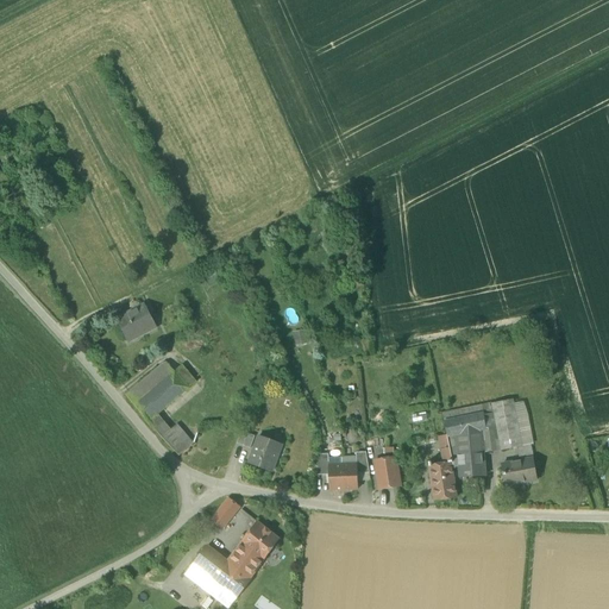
[(118,320),(129,340),(138,336),(143,337),(148,334),(149,330),(155,326),(145,307),(118,320)]
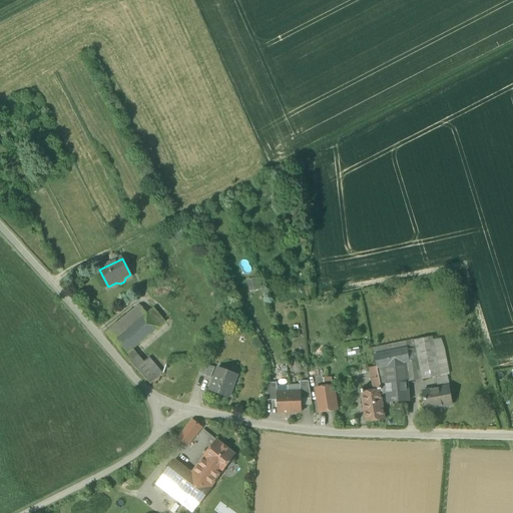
[(260,290),(258,279),(247,281),(249,292),(260,290)]
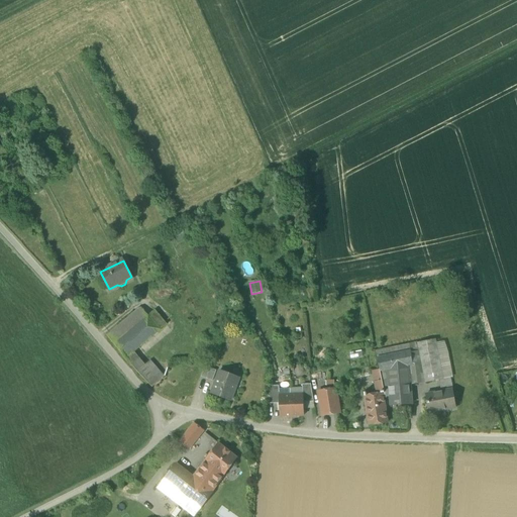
[(107,335),(115,344),(148,316),(141,307),(107,335)]
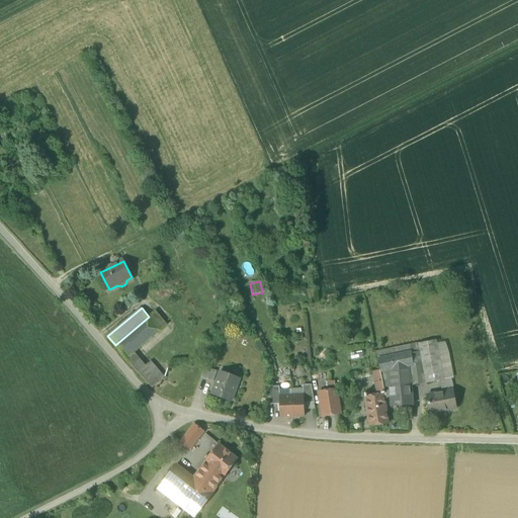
[(155,312),(149,317),(161,331),(167,326),(155,312)]
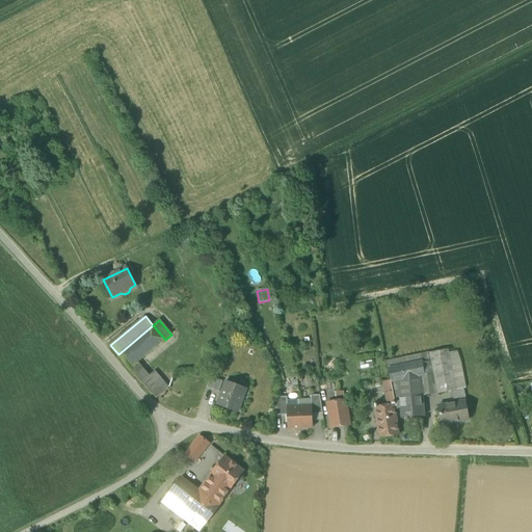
[(118,354),(130,369),(137,363),(165,340),(153,325),(118,354)]
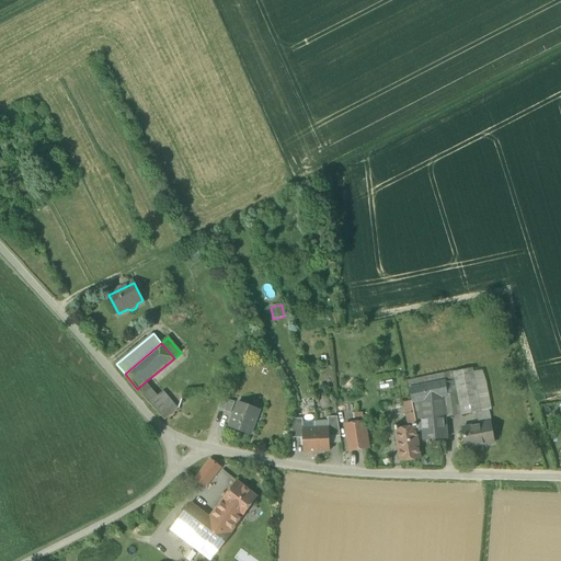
[(477,413),(481,412),(476,386),(473,373),(472,368),(445,374),(446,381),(448,397),(427,400),(431,415),(432,420),(446,419),(477,413)]
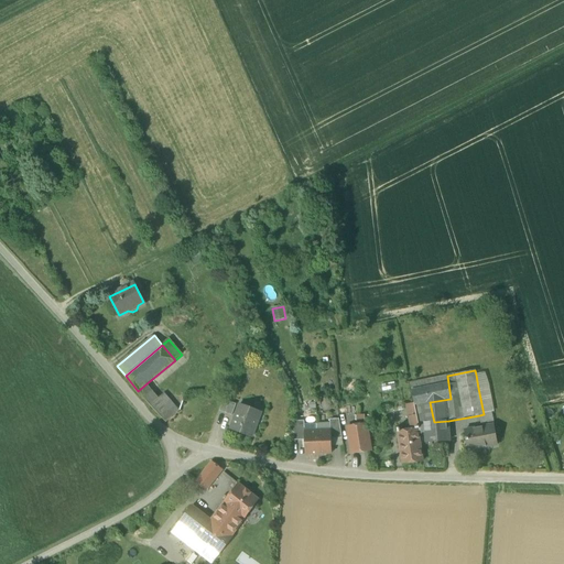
[(478,388),(488,386),(484,373),(476,375),(478,388)]
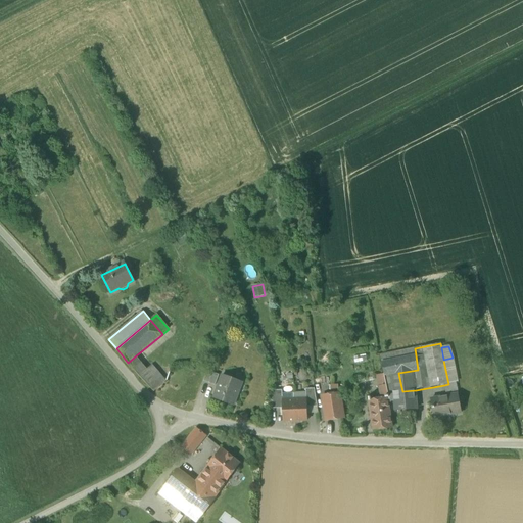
[(381,355),(382,363),(416,355),(415,348),(381,355)]
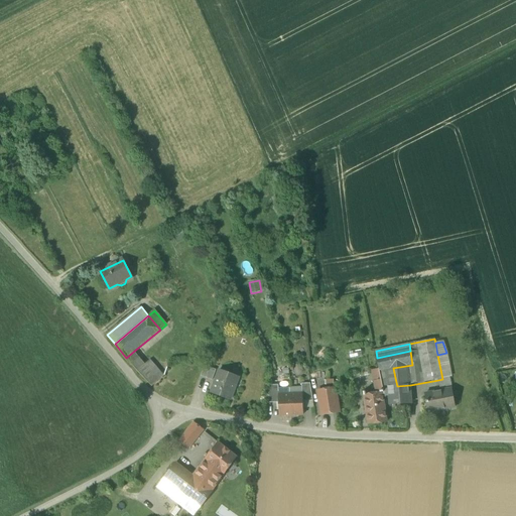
[(361,349),(349,352),(350,358),(362,355),(361,349)]
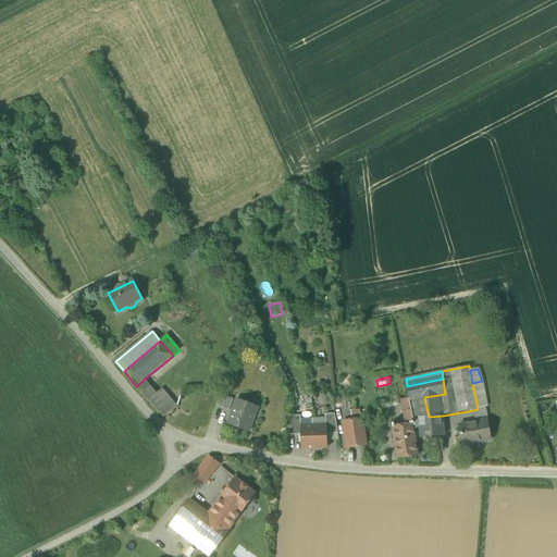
[(445,394),(443,379),(407,386),(409,398),(410,400),(424,397),(445,394)]
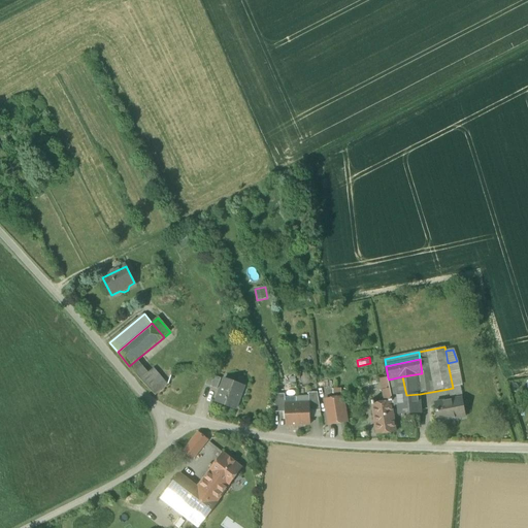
[(141,365),(136,360),(129,366),(134,372),(139,369),(141,365)]
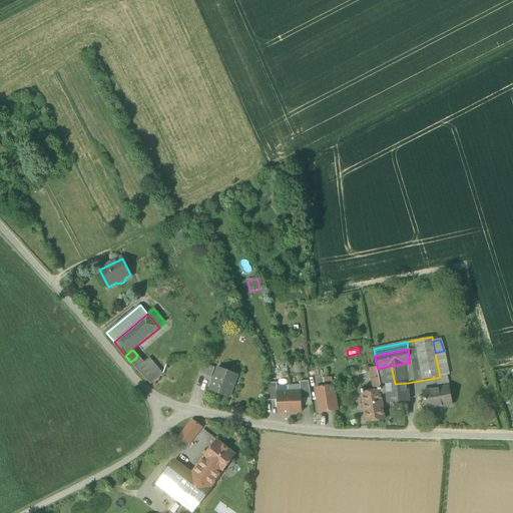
[(444,351),(435,353),(440,377),(447,375),(449,375),(444,351)]
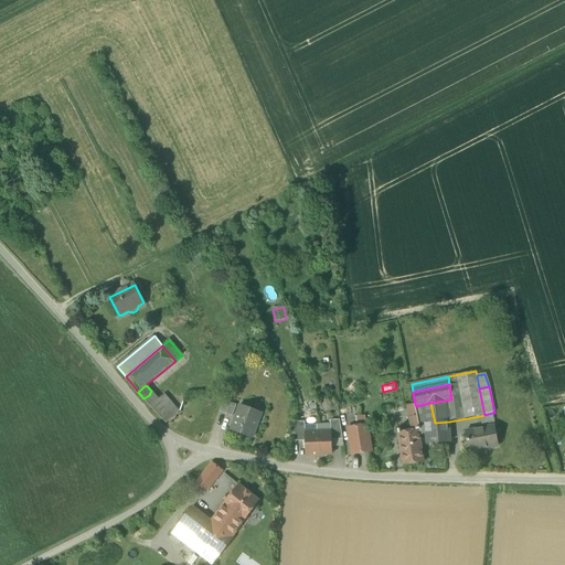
[(159,400),(151,391),(149,395),(144,398),(150,406),(159,400)]
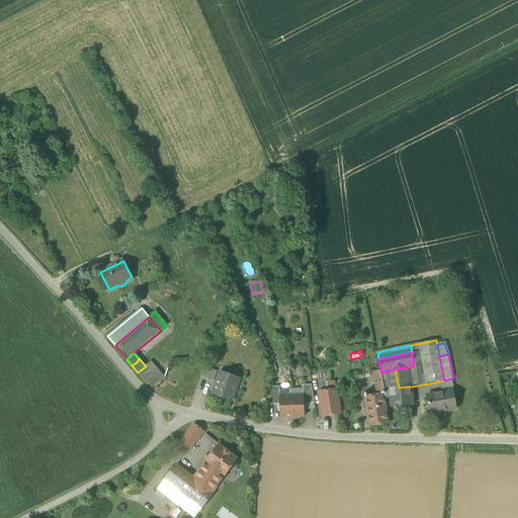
[(138,372),(153,389),(165,377),(150,362),(146,366),(138,372)]
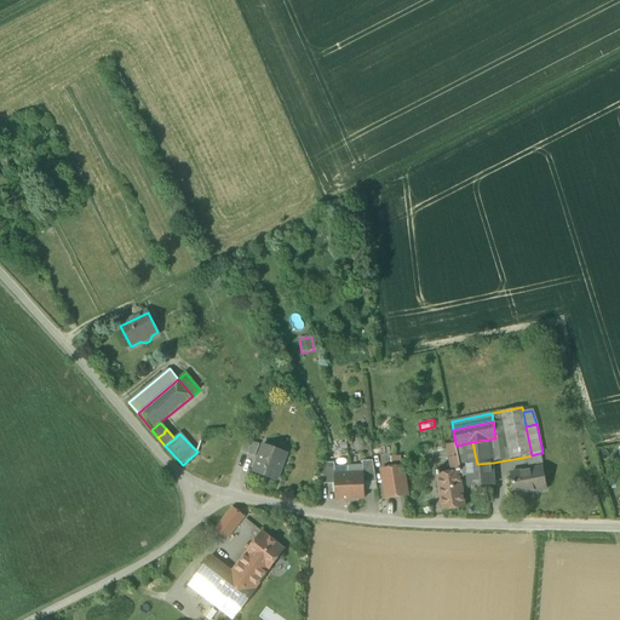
[(241,452),(254,458),(259,445),(246,440),(241,452)]
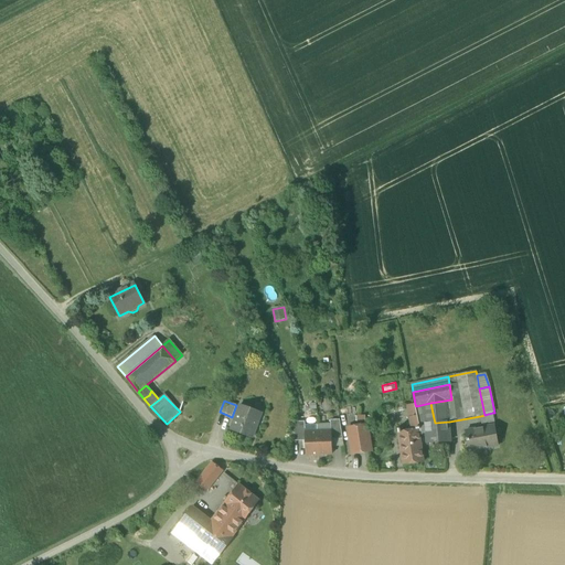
[(418,419),(434,418),(430,403),(416,406),(417,416),(418,419)]
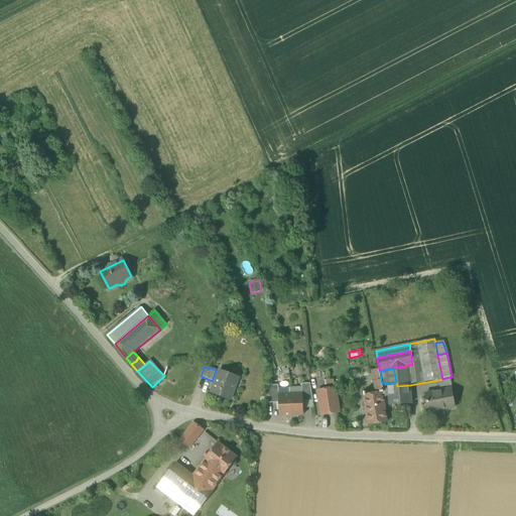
[(372,371),(374,381),(381,380),(380,371),(379,369),(372,371)]
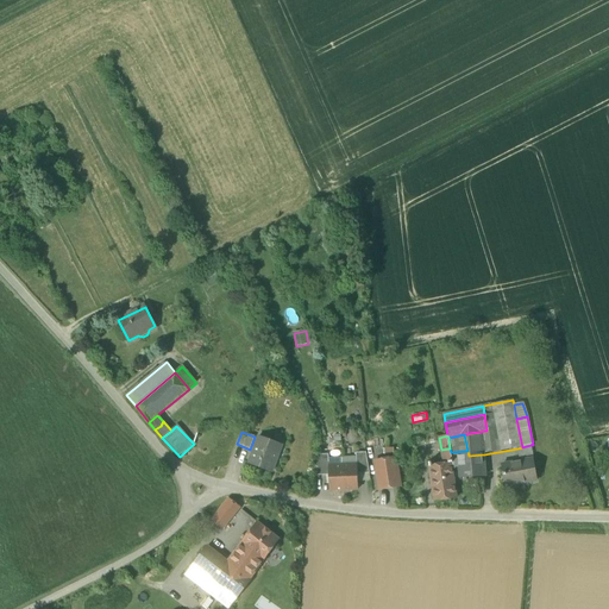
[(251,465),(272,473),(277,459),(275,458),(280,445),(259,437),(253,451),(257,452),(251,465)]
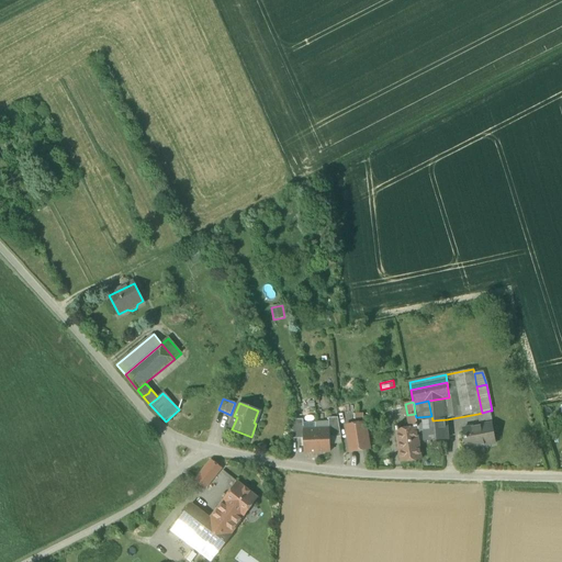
[(478,414),(480,426),(493,424),(490,411),(482,413),(478,414)]
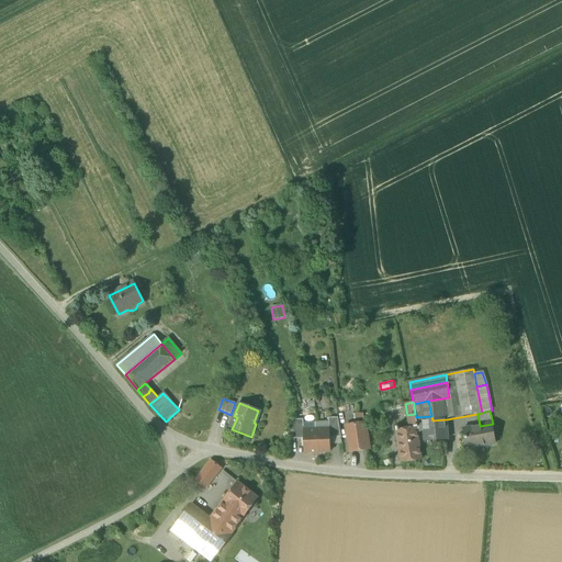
[(416,417),(415,414),(407,415),(409,426),(411,426),(411,428),(418,427),(416,417)]
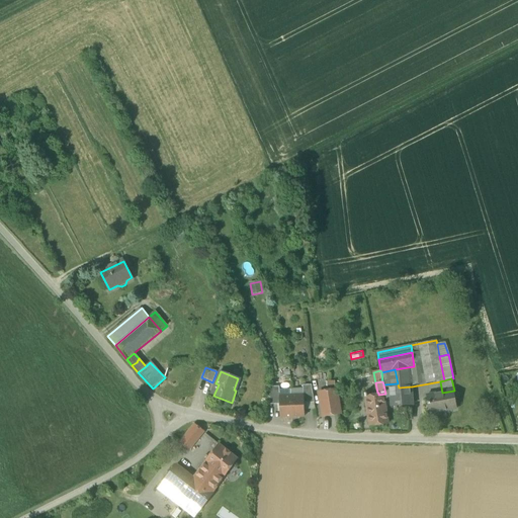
[(383,384),(385,394),(378,395),(365,398),(369,426),(389,423),(384,396),(385,396),(386,399),(390,399),(391,407),(413,405),(412,386),(399,387),(398,383),(383,384)]
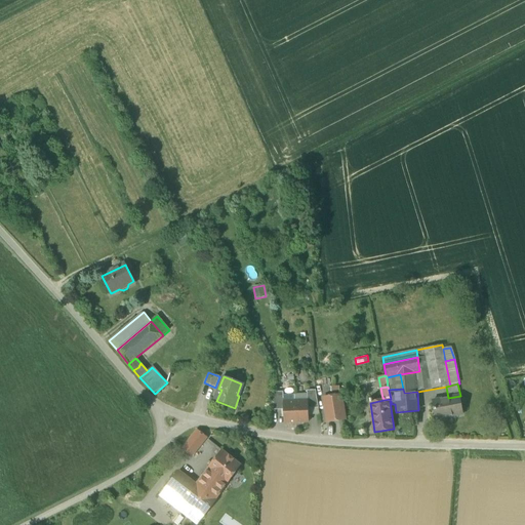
[(308,401),(309,409),(319,408),(317,391),(316,391),(307,391),(308,395),(308,401)]
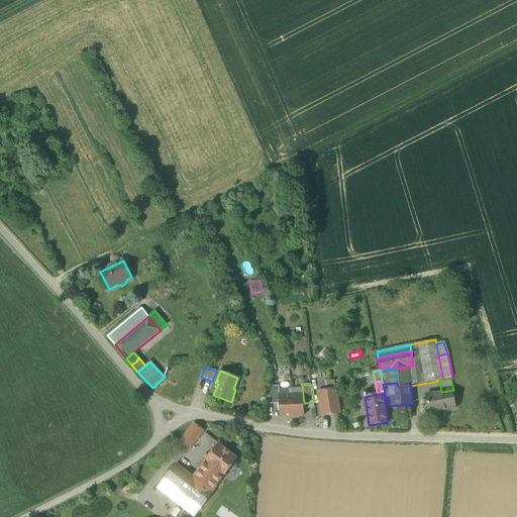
[(271,387),(270,404),(280,404),(279,396),(280,396),(280,390),(279,386),(271,387)]
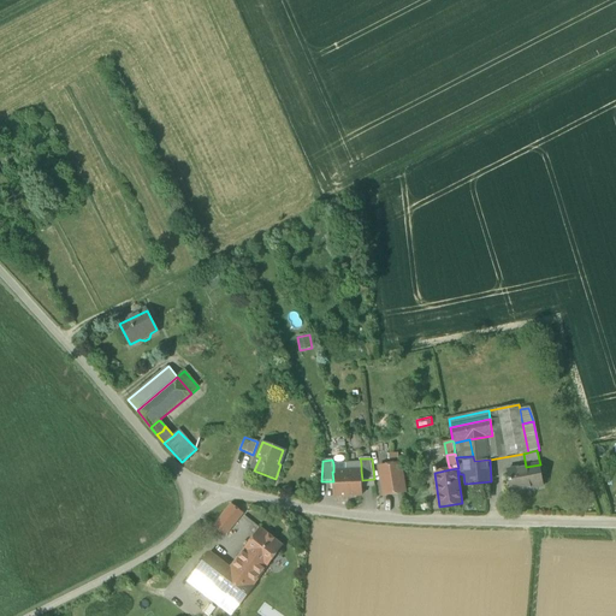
[(341,498),(348,498),(347,471),(347,463),(333,465),(333,472),(332,472),(333,481),(333,497),(341,496),(341,498)]
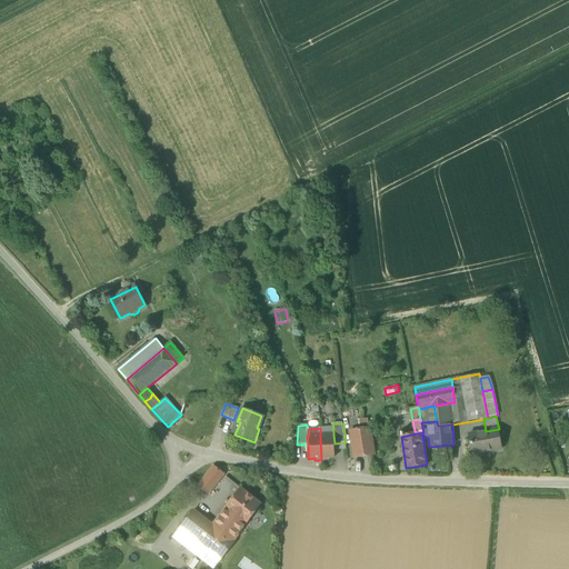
[(350,431),(355,458),(375,455),(370,429),(350,431)]
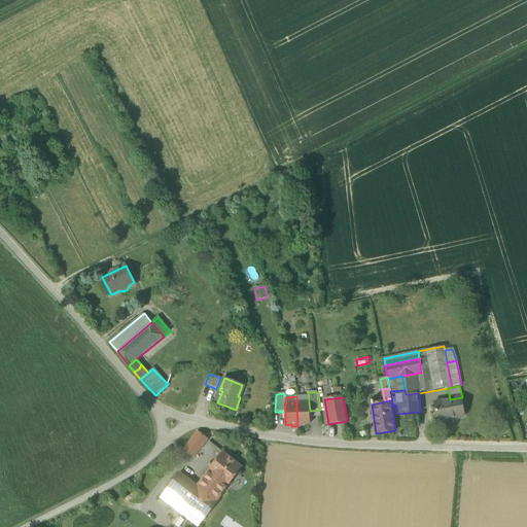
[(434,402),(437,421),(465,416),(462,397),(450,399),(434,402)]
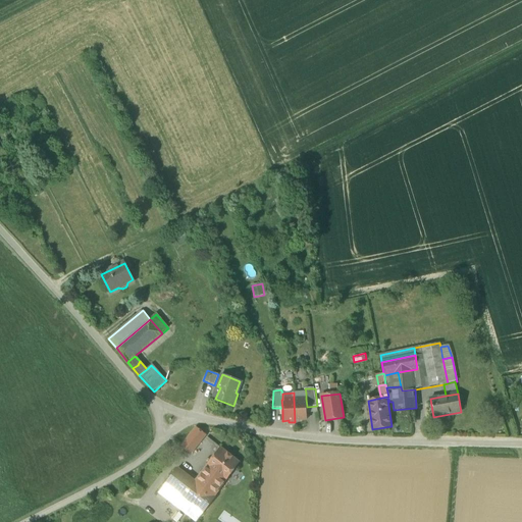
[(306,399),(294,399),(295,422),(302,421),(302,420),(307,420),(307,412),(307,407),(306,399)]
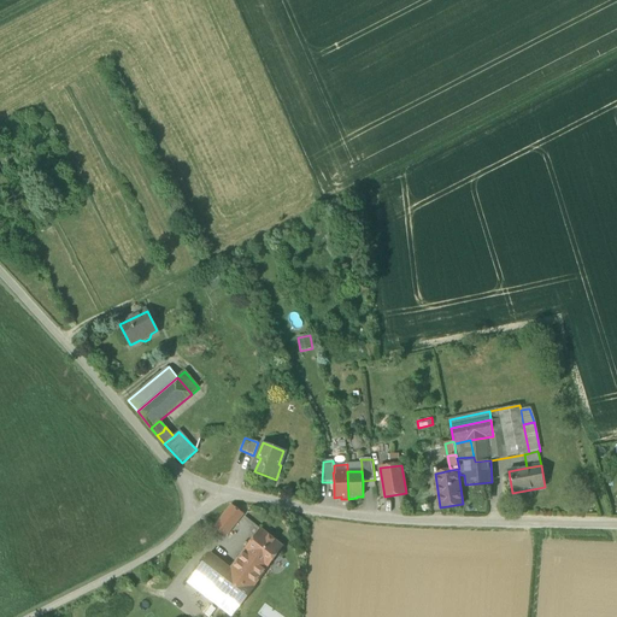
[(215,528),(225,536),(244,515),(231,506),(215,528)]
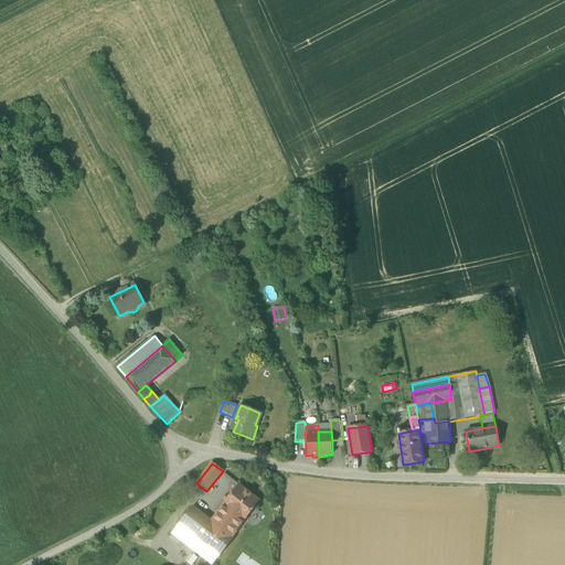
[(223,505),(244,522),(259,501),(240,484),(223,505)]
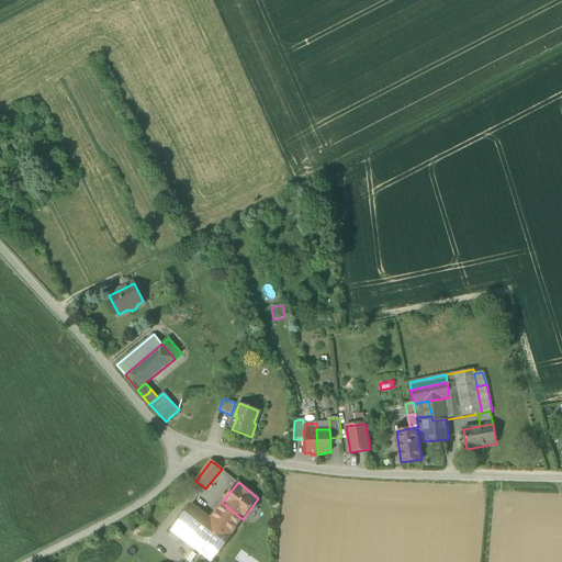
[(180,521),(210,544),(203,553),(213,561),(220,552),(243,519),(222,503),(212,517),(211,519),(192,504),(179,521),(180,521)]
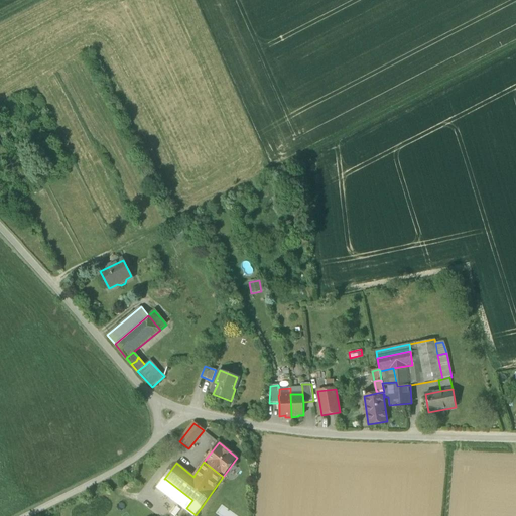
[(159,488),(186,508),(192,500),(165,479),(159,488)]
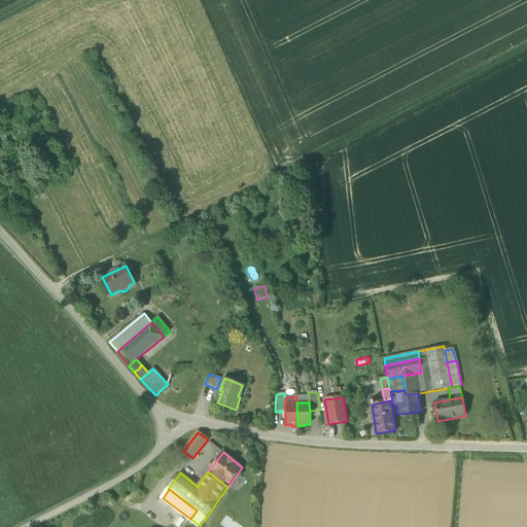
All buildings are outlined.
